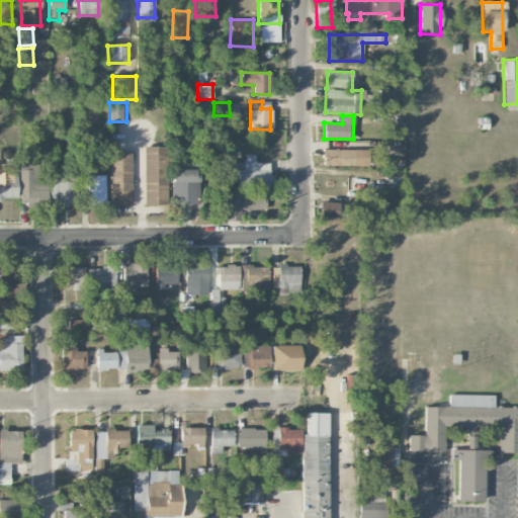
[(144,204),(166,204),(167,147),(145,146),(144,204)]
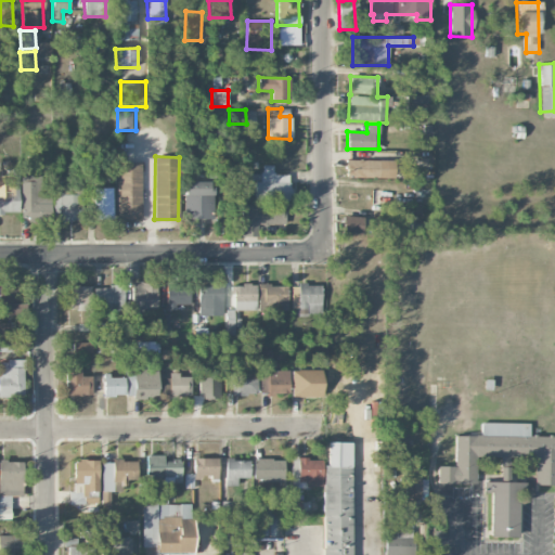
[(394,160),(346,159),(346,177),(394,178),(394,160)]
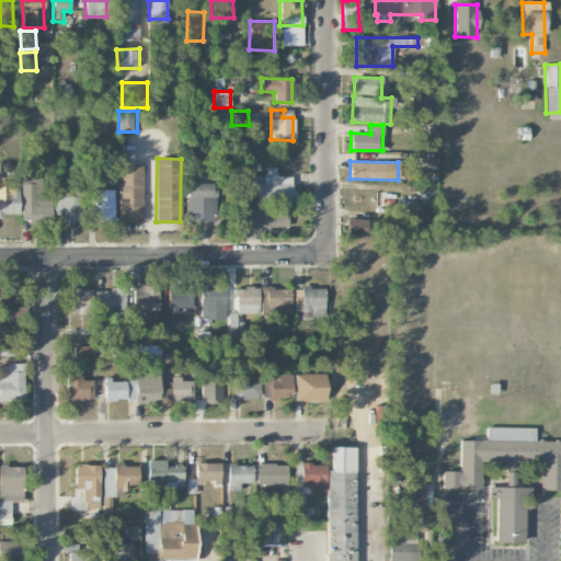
[(142,163),(117,164),(118,222),(144,222),(142,163)]
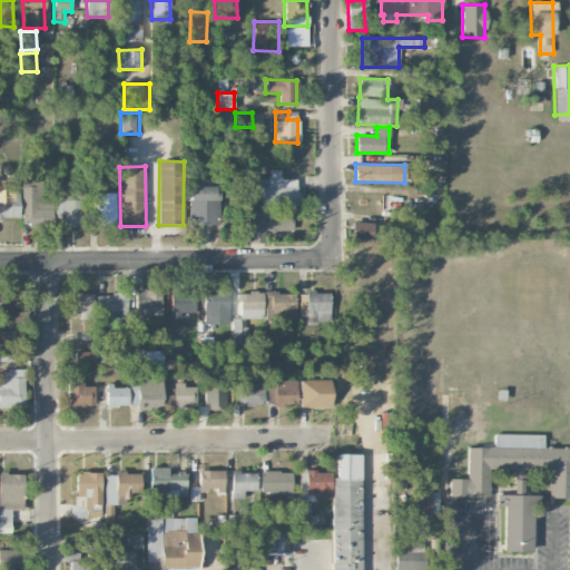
[(296,206),(296,179),(279,179),(281,169),(268,169),(268,186),(262,186),(261,205),(296,206)]
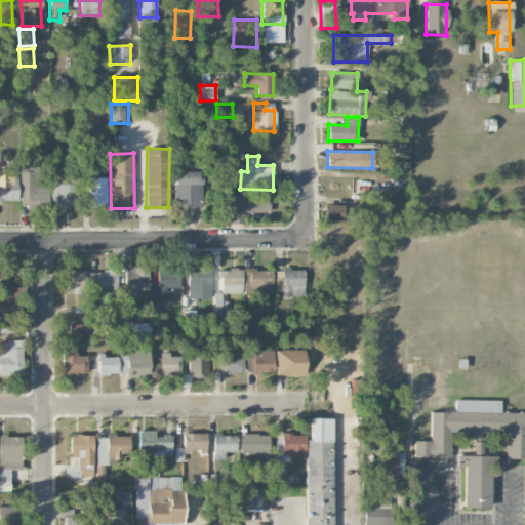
[(0,201),(17,201),(18,160),(5,160),(5,179),(0,178),(0,165),(0,164),(0,201)]
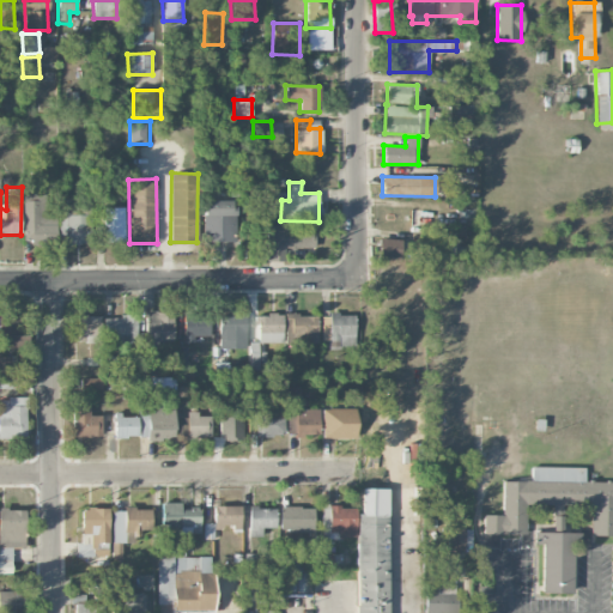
[(46,194),(24,194),(23,241),(55,242),(56,219),(46,218),(46,194)]
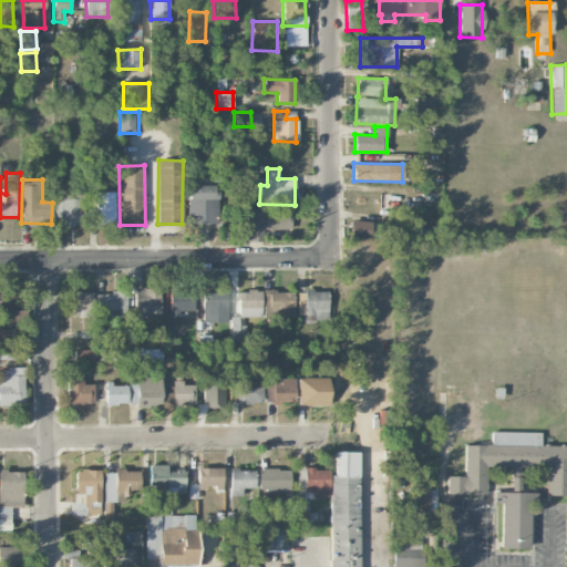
[(216,185),(188,185),(187,224),(216,224),(216,185)]
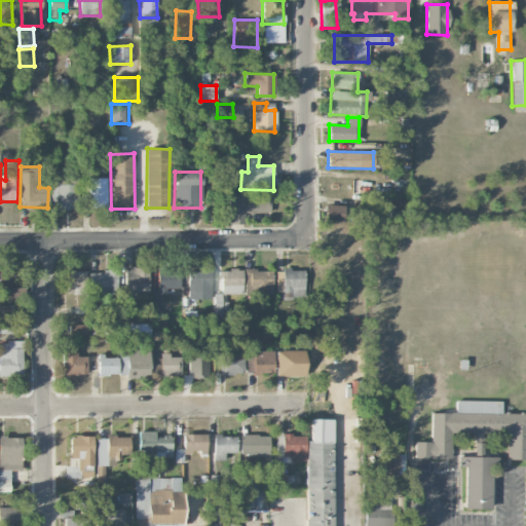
[(107,208),(106,178),(88,178),(89,208),(107,208)]
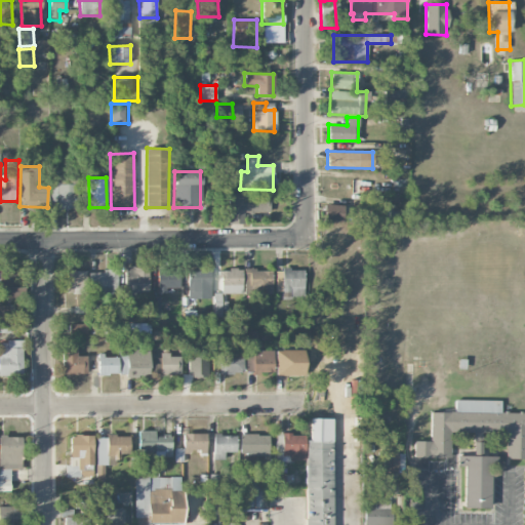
[(50,183),(50,207),(77,207),(76,182),(50,183)]
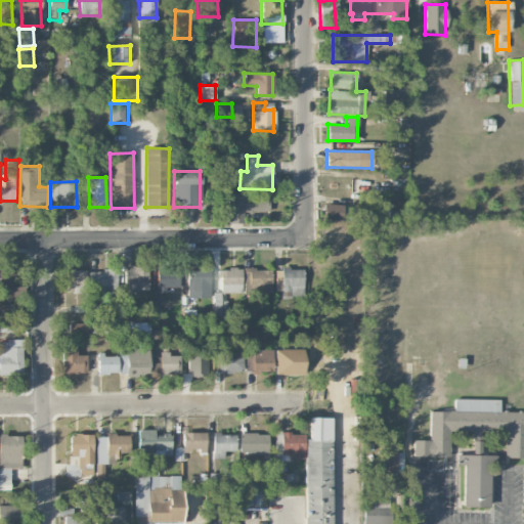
[(268,192),(227,192),(228,223),(244,223),(243,212),(268,211),(268,192)]
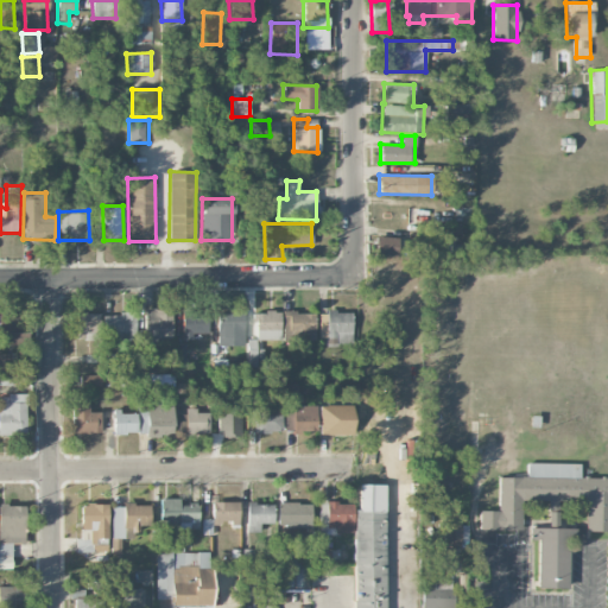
[(375,255),(399,255),(399,236),(375,236),(375,255)]
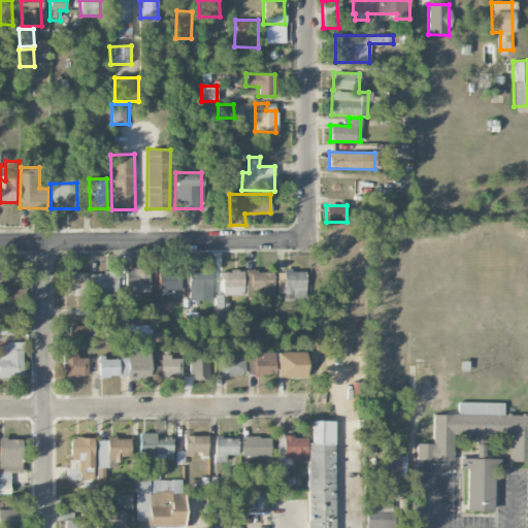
[(149,268),(125,268),(125,299),(149,298),(149,268)]
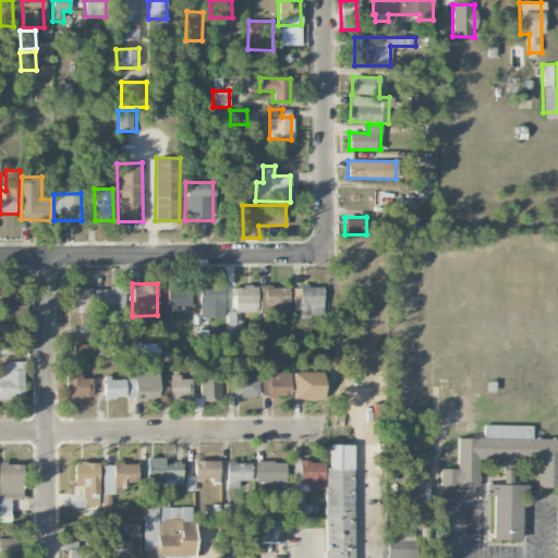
[(257,312),(256,286),(234,287),(234,312),(257,312)]
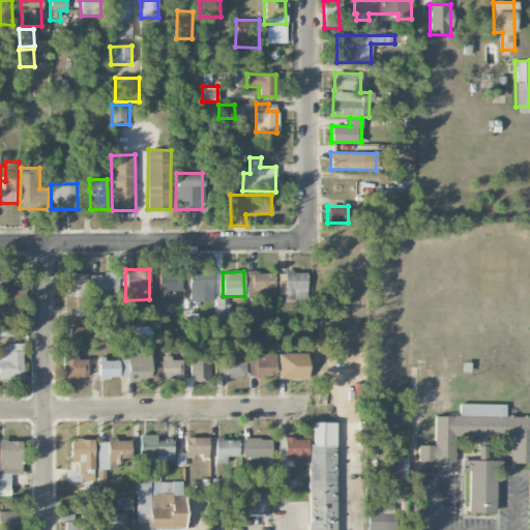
[(274,296),(273,271),(246,272),(246,297),(274,296)]
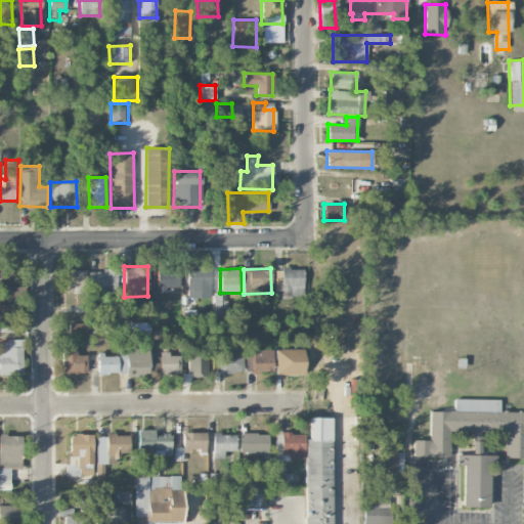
[(280,298),(302,298),(303,269),(274,268),(274,291),(281,291),(280,298)]
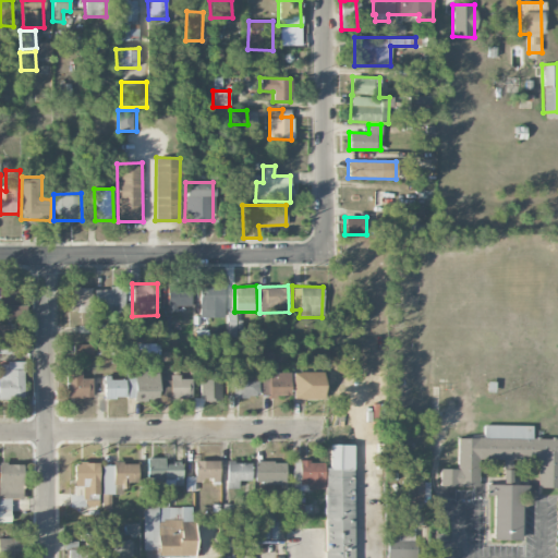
[(92,311),(91,287),(67,288),(68,312),(92,311)]
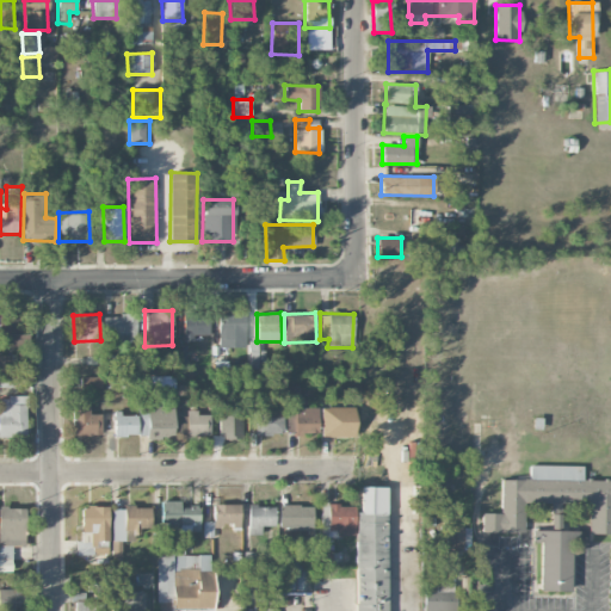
[(208,334),(208,314),(183,315),(184,341),(193,341),(192,335),(208,334)]
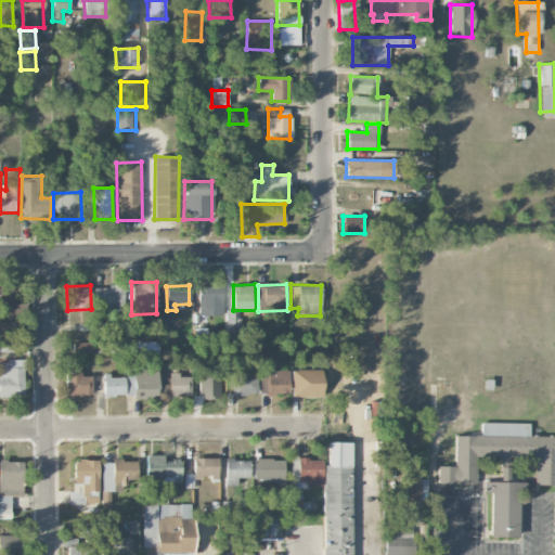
[(198,308),(211,307),(211,302),(223,302),(222,285),(198,286),(198,308)]
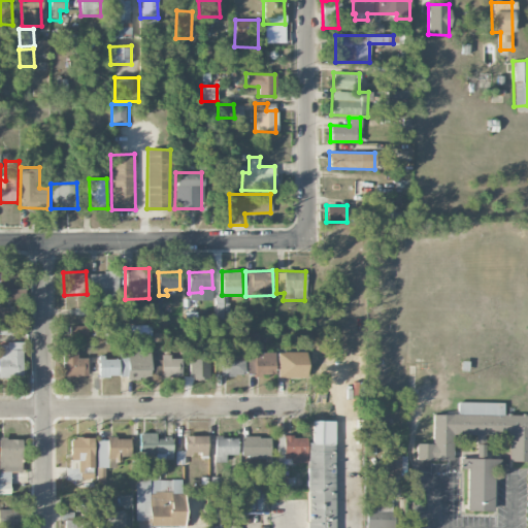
[(0,292),(0,300),(22,300),(22,272),(0,272),(0,292)]
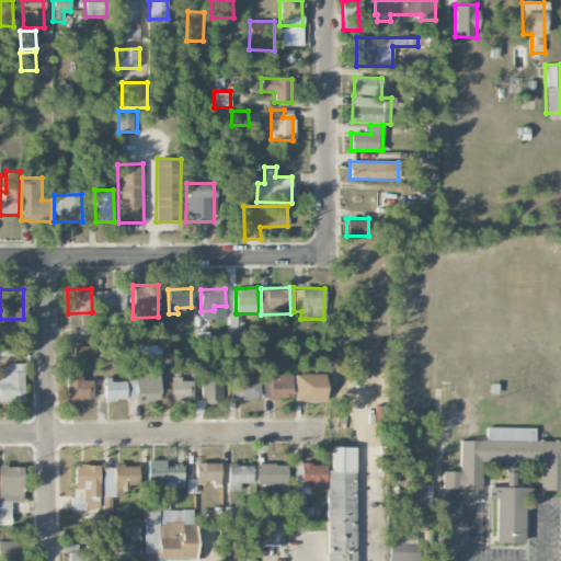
[(94,289),(95,309),(125,309),(125,289),(94,289)]
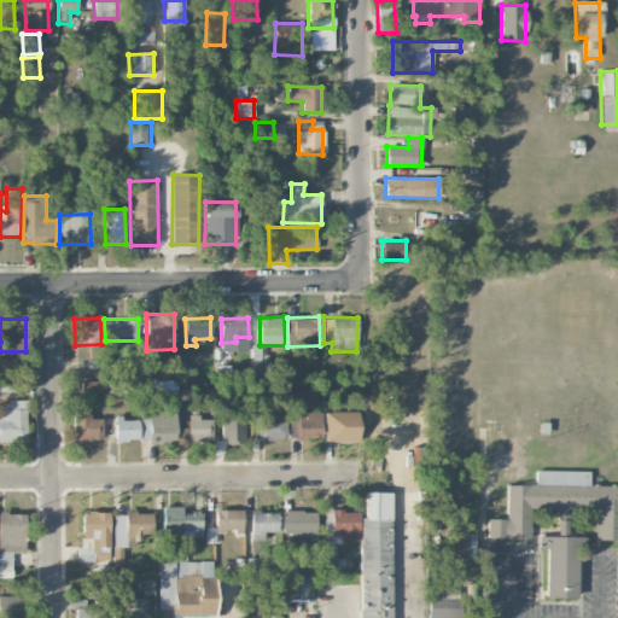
[(11,367),(4,366),(4,360),(0,360),(0,377),(10,378),(11,367)]
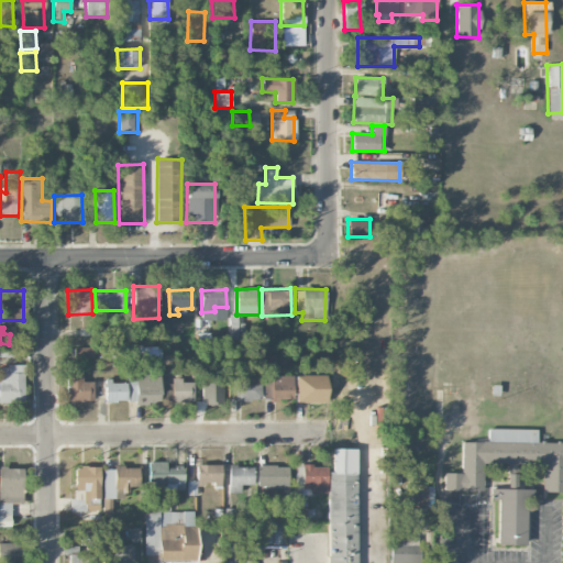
[(264,399),(293,399),(291,375),(277,376),(277,354),(263,355),(264,399)]
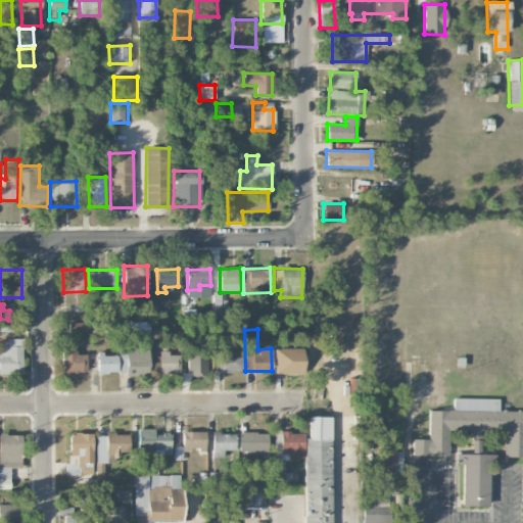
[(0,373),(22,373),(21,339),(0,339),(0,373)]
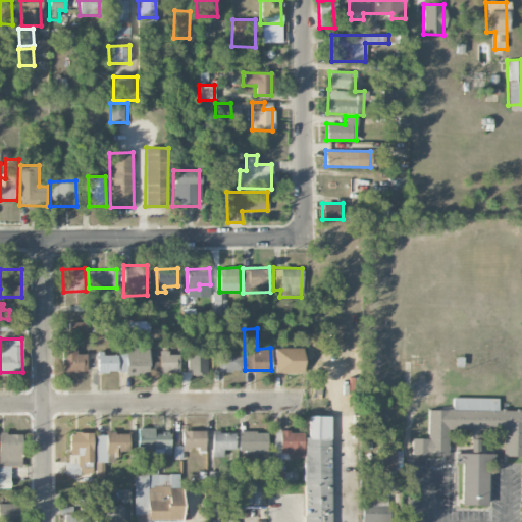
[(124,345),(125,375),(149,374),(148,344),(124,345)]
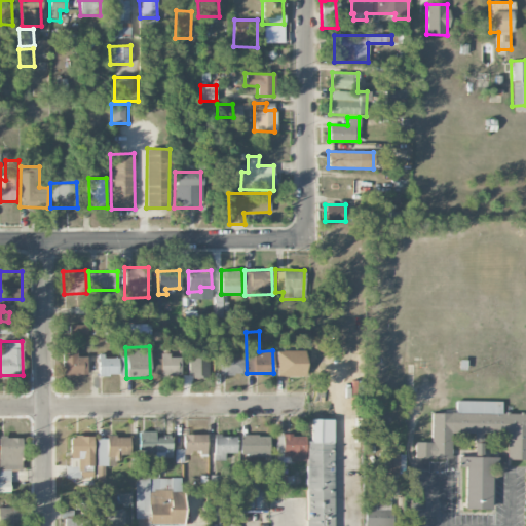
[(77,349),(62,349),(63,375),(87,375),(87,357),(77,357),(77,349)]
